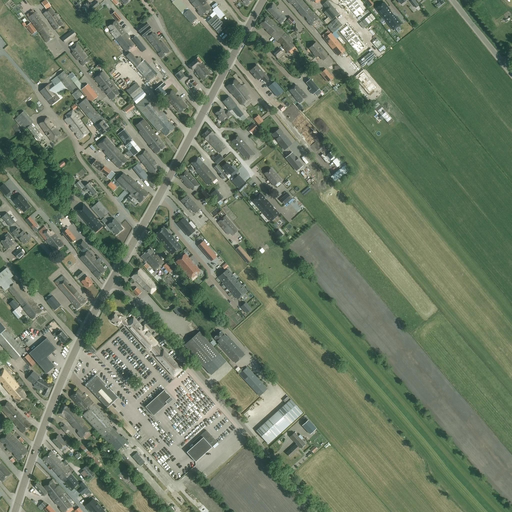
[(190,23),(196,18),(180,0),(176,0),(173,3),(190,23)]
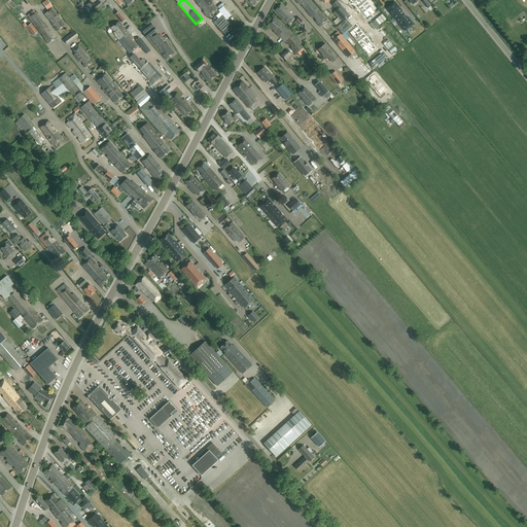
[(217,9),(209,0),(195,0),(204,11),(203,12),(207,18),(217,9)]
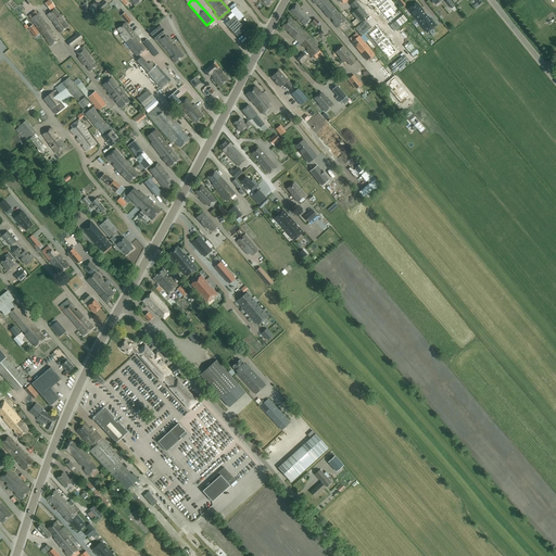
[(345,21),(327,0),(312,0),(316,4),(317,4),(324,13),(328,19),(330,17),(333,21),(332,22),(337,28),(338,27),(339,28),(339,27),(341,29),(346,26),(343,23),(345,21)]
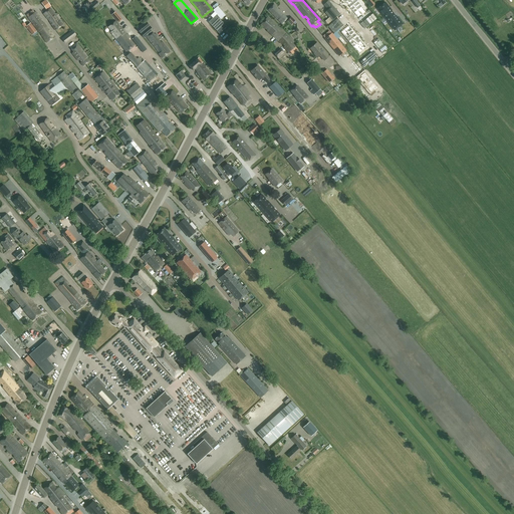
[(332,21),(340,14),(328,0),(328,1),(323,5),(327,10),(324,12),(332,21)]
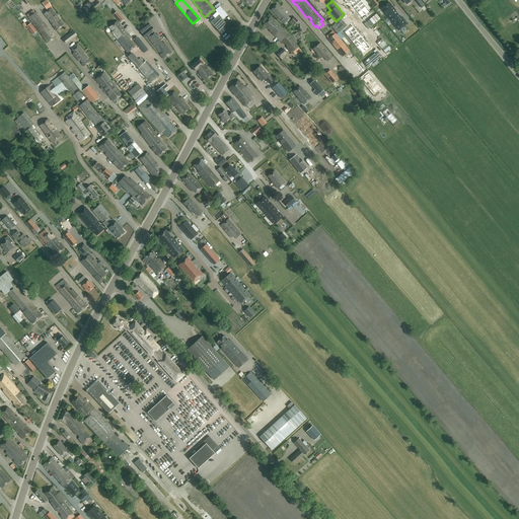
[(361,0),(353,7),(362,17),(370,10),(361,0)]
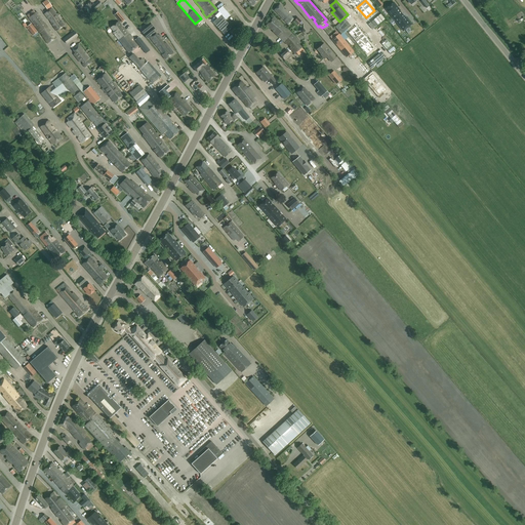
[(425,0),(422,0),(420,2),(427,8),(430,6),(425,0)]
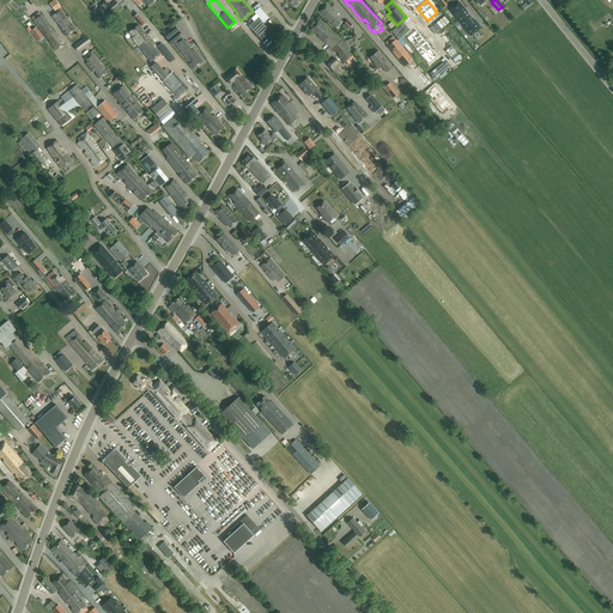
[(99,6),(101,7),(107,16),(115,8),(111,5),(108,7),(104,2),(99,6)]
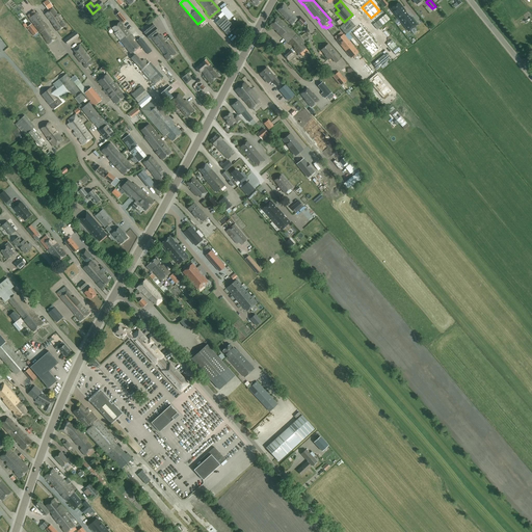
[(399,20),(405,16),(403,12),(405,10),(399,2),(391,9),(399,20)]
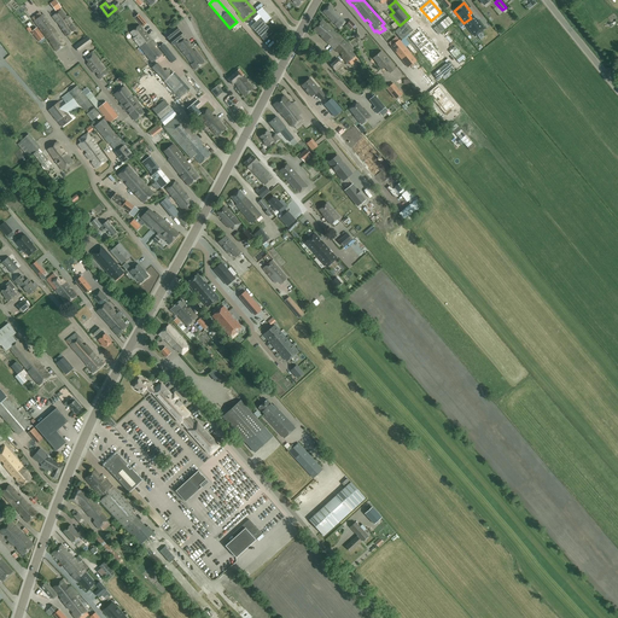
[(334,12),(333,10),(333,9),(330,5),(322,12),(334,24),(336,25),(339,29),(344,23),(340,19),(339,18),(342,16),(337,11),(334,12)]
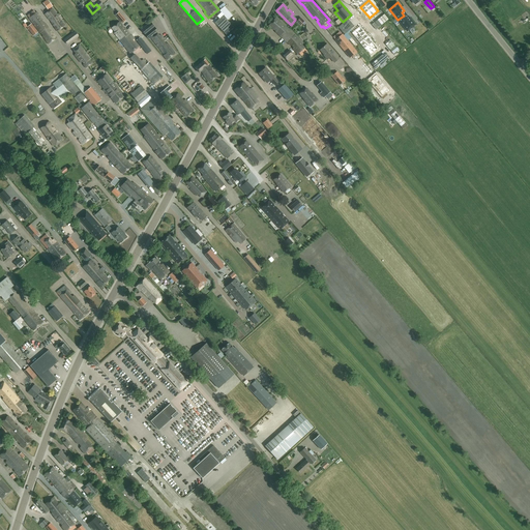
[(228,20),(232,16),(225,7),(219,10),(228,20)]
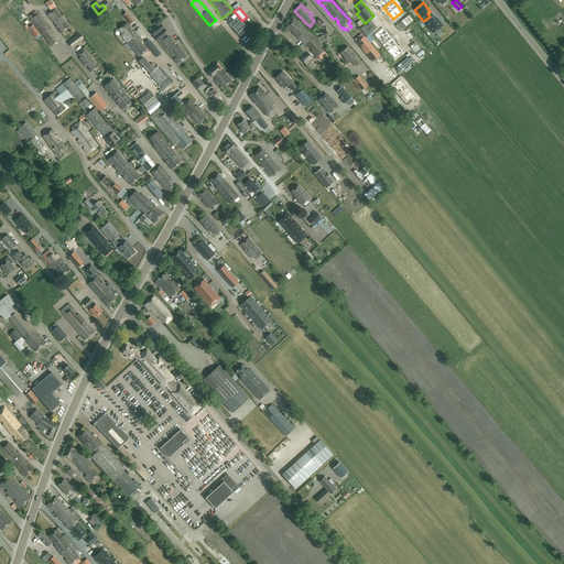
[(66,23),(55,10),(47,15),(52,21),(53,21),(55,23),(54,24),(56,26),(58,29),(57,29),(61,33),(69,26),(66,23)]
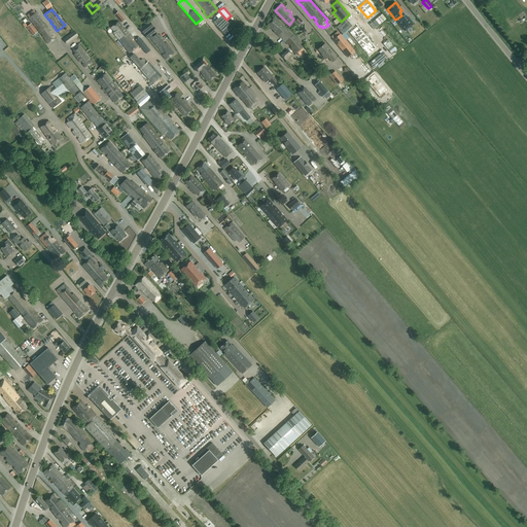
[(36,13),(33,10),(27,15),(29,18),(31,21),(36,27),(42,35),(46,41),(47,44),(57,38),(53,33),(50,31),(44,23),(43,23),(41,20),(42,19),(39,14),(37,12),(36,13)]
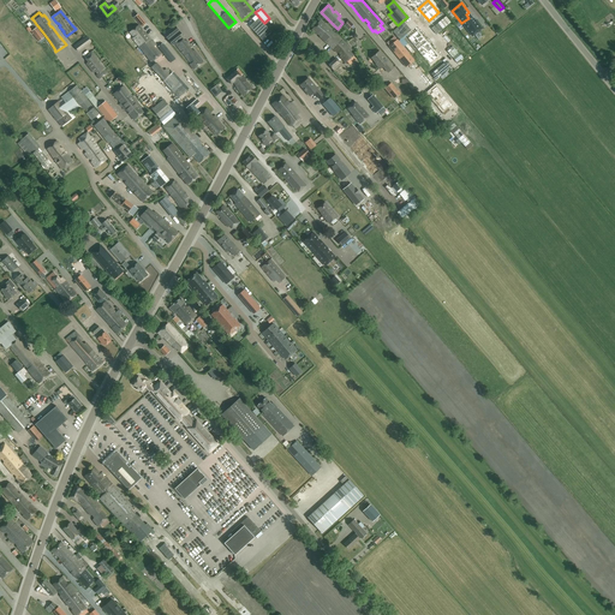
[(133,18),(142,28),(147,24),(138,15),(133,18)]
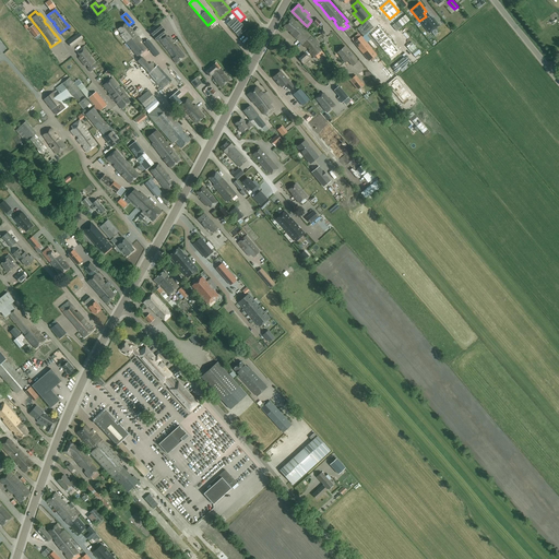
[(428,20),(426,16),(419,21),(429,33),(438,25),(430,18),(428,20)]
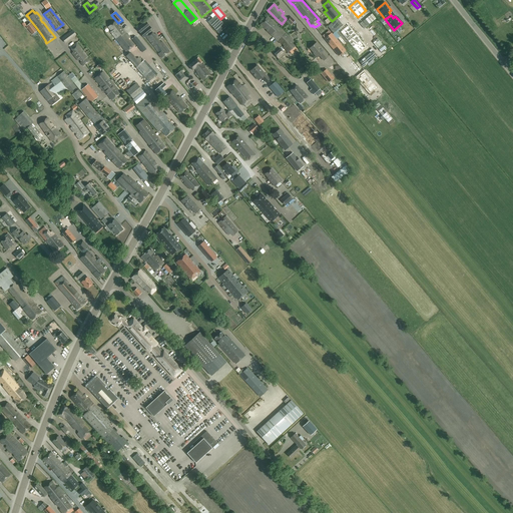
[(276,25),(267,17),(260,25),(264,29),(265,28),(267,30),(267,31),(279,42),(282,44),(283,43),(285,46),(284,47),(289,52),(290,51),(292,54),(298,49),(297,48),(295,47),(296,46),(292,42),(293,41),(286,33),(283,31),(281,30),(276,25)]
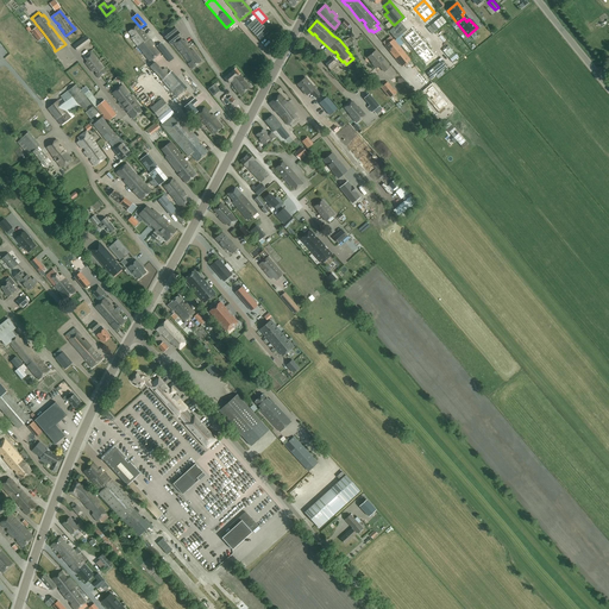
[(138,46),(149,38),(144,33),(138,25),(129,32),(132,38),(138,46)]
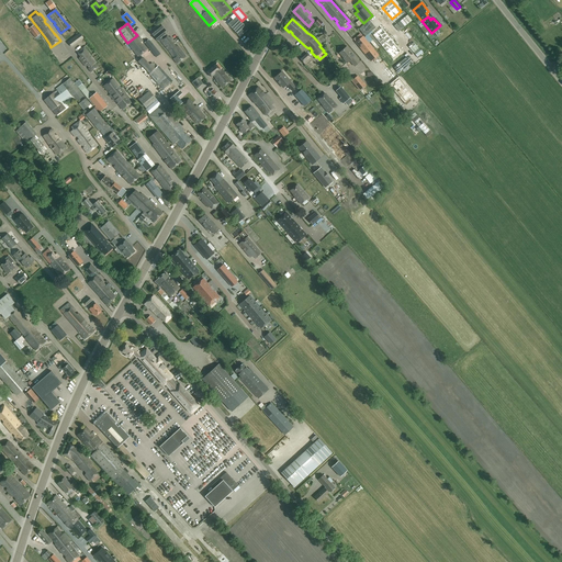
[(157,42),(168,33),(164,29),(159,23),(149,32),(154,36),(157,42)]
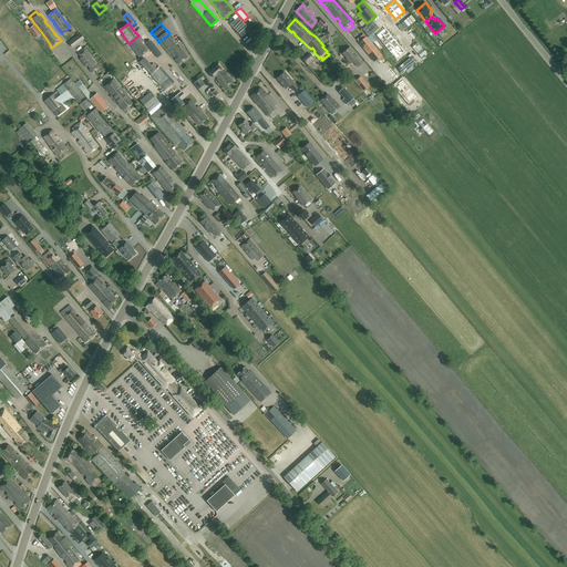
[(41,34),(33,26),(29,29),(35,38),(41,34)]
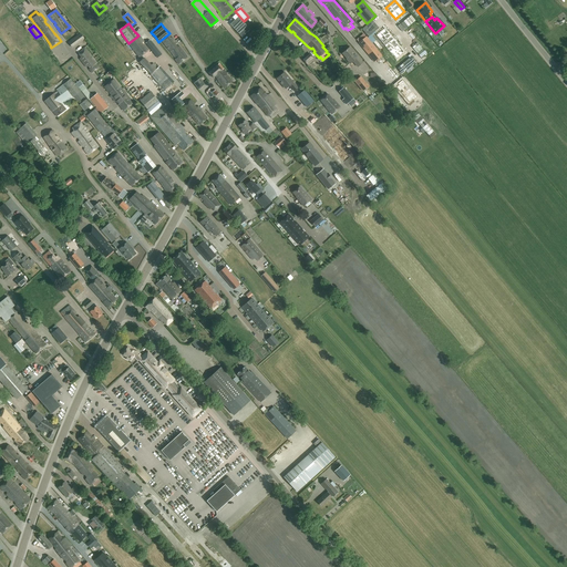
[(384,29),(377,35),(384,45),(393,39),(384,29)]
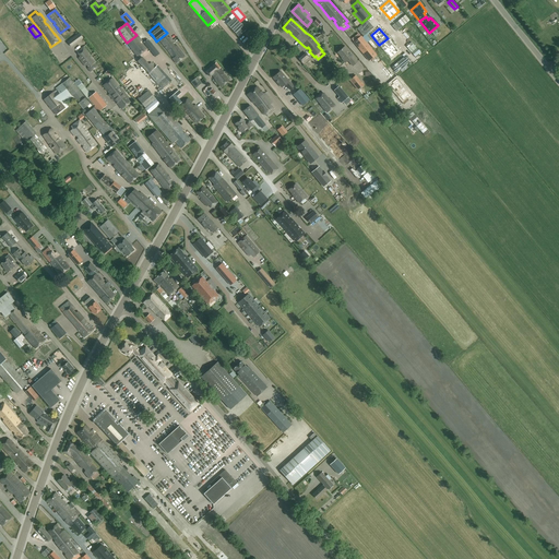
[(70,47),(74,43),(75,44),(76,43),(78,44),(84,38),(80,33),(72,38),(70,36),(66,39),(70,47)]
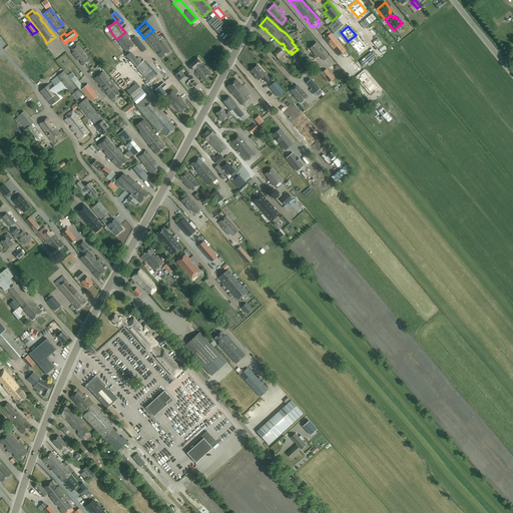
[(126,34),(125,32),(116,39),(126,52),(134,45),(129,39),(130,38),(127,34),(126,34)]
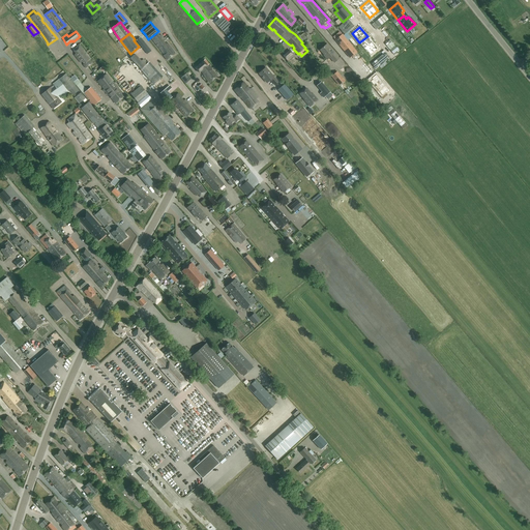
[(160,36),(157,33),(151,38),(162,51),(162,52),(164,55),(163,55),(167,60),(175,53),(168,43),(167,45),(164,41),(165,40),(160,35),(160,36)]
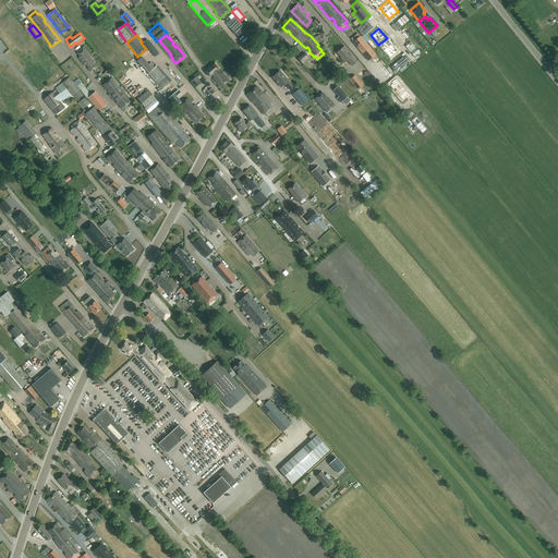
[(398,51),(387,38),(378,45),(386,55),(387,53),(390,58),(398,51)]
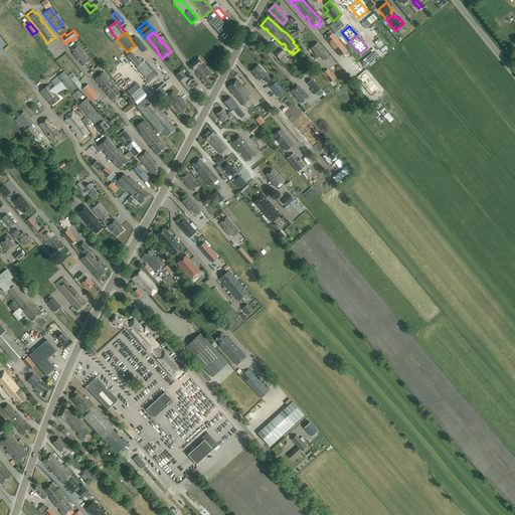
[(143,52),(147,49),(136,36),(133,39),(143,52)]
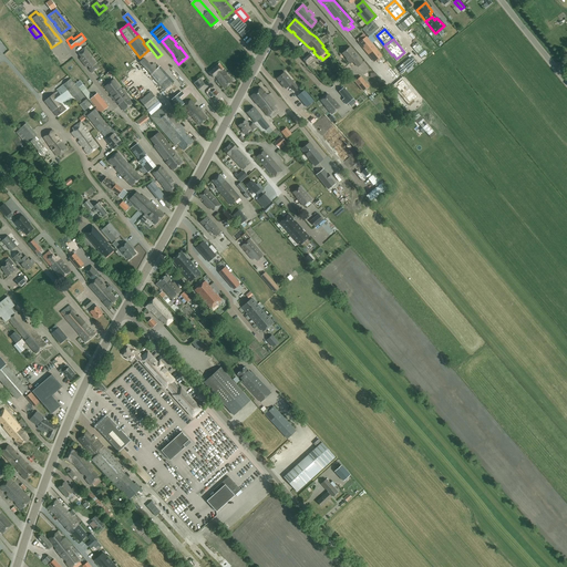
[(366,51),(374,62),(382,55),(373,45),(366,51)]
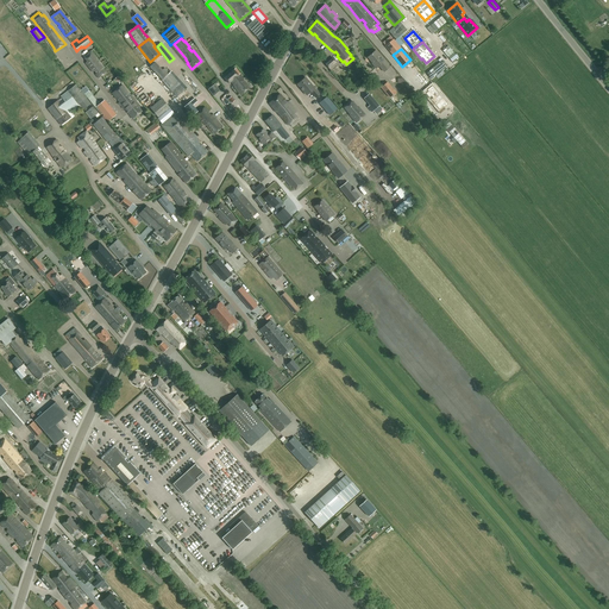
[(106,73),(102,69),(105,68),(99,61),(92,50),(87,54),(83,56),(87,62),(86,63),(92,71),(94,70),(95,74),(94,75),(98,79),(106,73)]
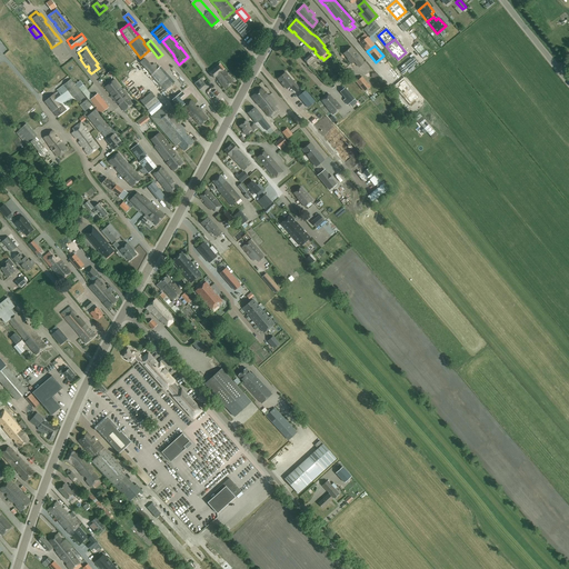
[(355,53),(350,48),(343,53),(348,59),(351,63),(353,61),(359,67),(363,62),(356,53),(355,53)]
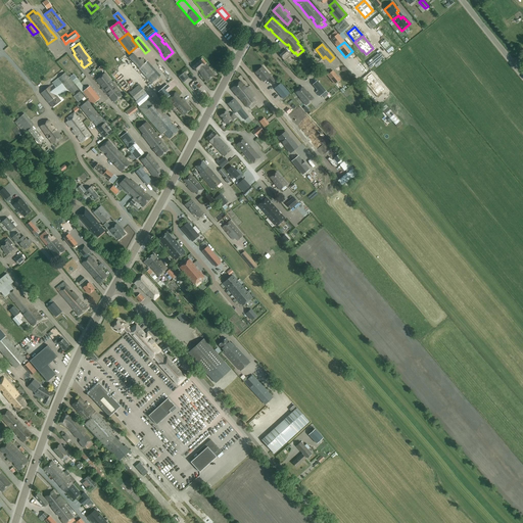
[(289,57),(290,56),(285,50),(279,54),(284,60),(288,56),(289,57)]
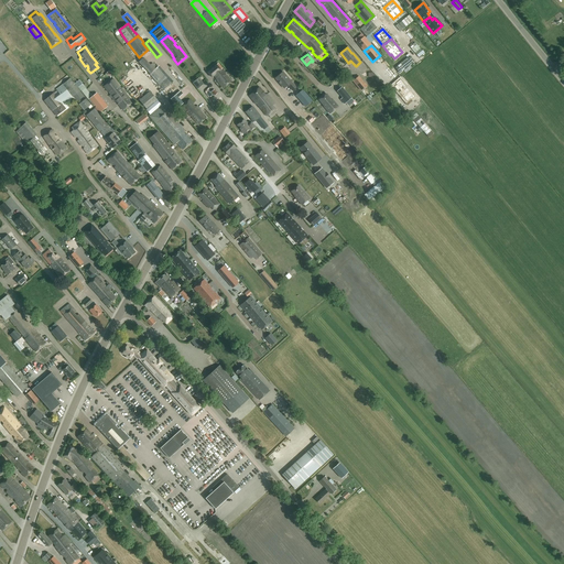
[(143,57),(139,62),(150,74),(156,67),(153,63),(150,65),(143,57)]
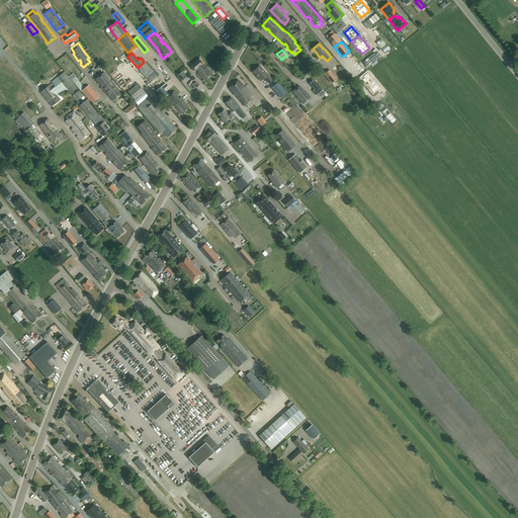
[(200,58),(190,66),(194,72),(196,70),(200,75),(199,75),(204,81),(212,75),(207,69),(207,68),(203,63),(203,62),(200,58)]
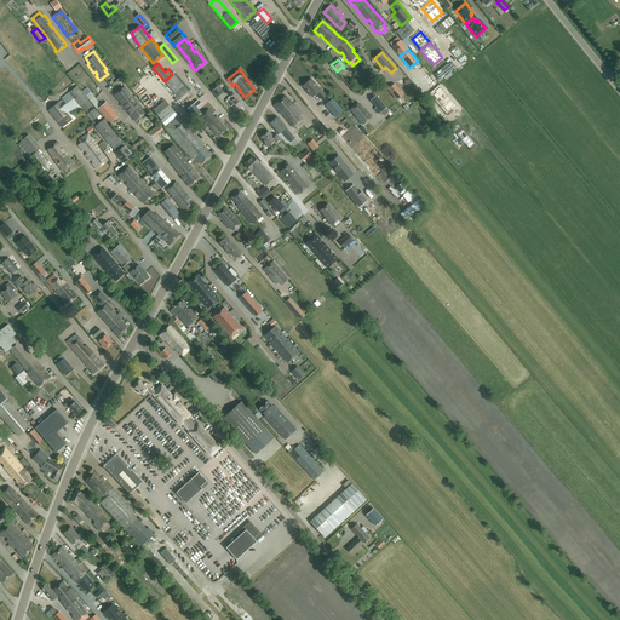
[(326,96),(311,79),(303,86),(313,97),(316,93),(321,99),(326,96)]
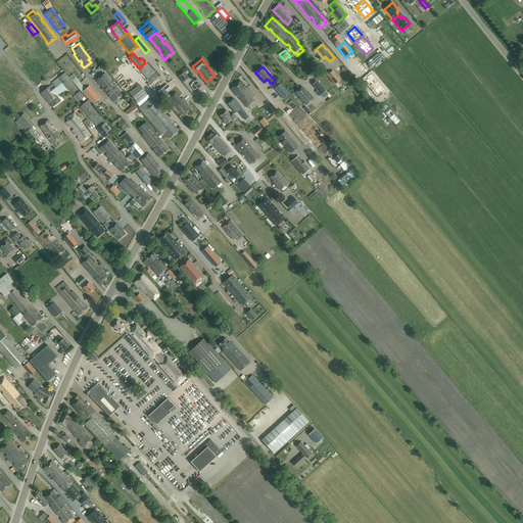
[(340,80),(332,70),(327,75),(335,84),(340,80)]
